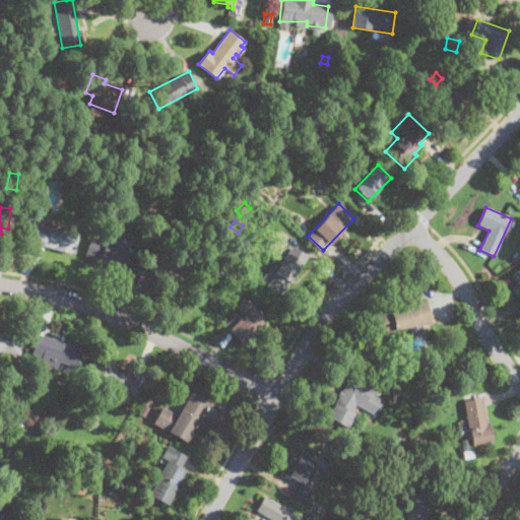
[(76,233),(72,252),(27,243),(31,224),(76,233)]
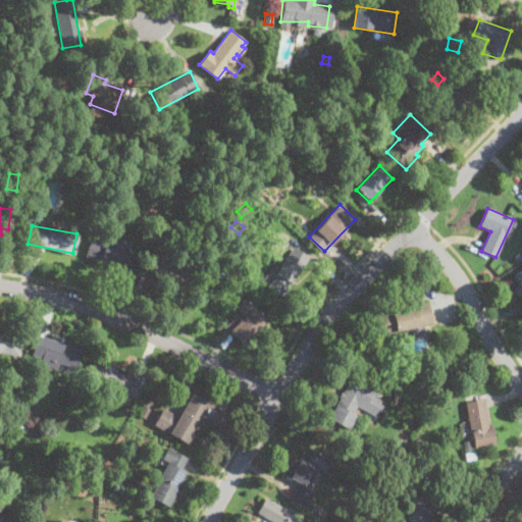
[(132,254),(126,271),(85,257),(91,240),(132,254)]
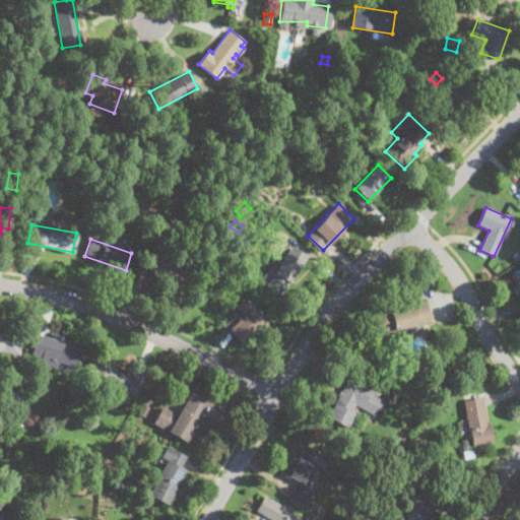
[(282,291),(267,280),(293,246),(308,257),(282,291)]
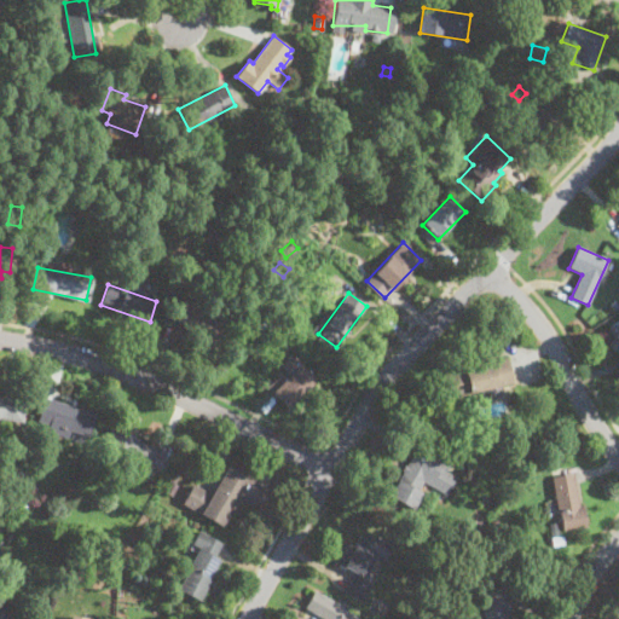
[(271,319),(262,330),(249,320),(258,310),(271,319)]
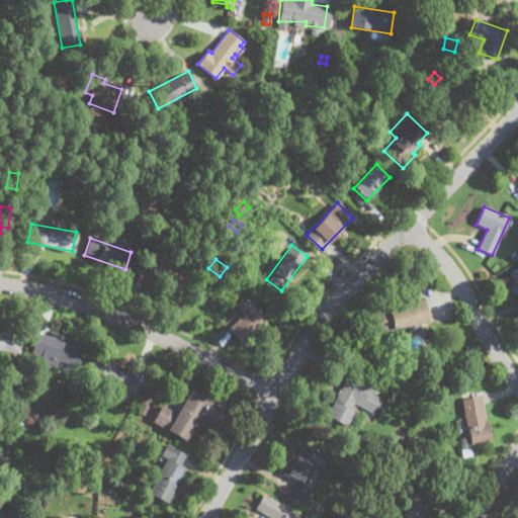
[(517,289),(517,290),(509,272),(517,267),(517,289)]
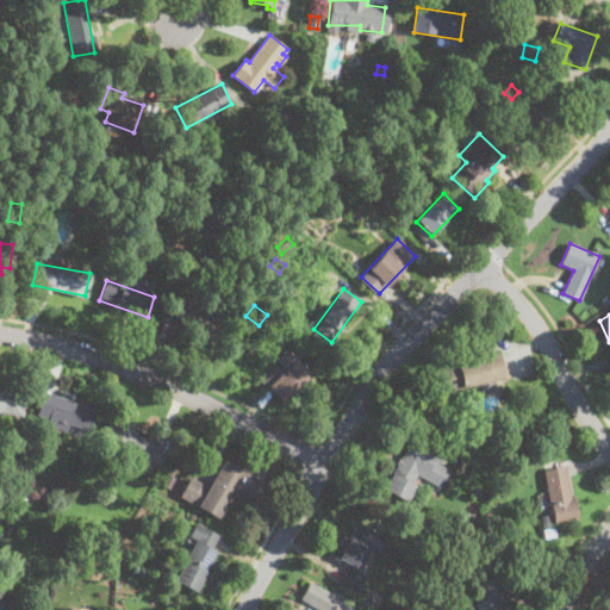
[(483,381),(485,392),(475,394),(472,385),(443,392),(436,366),(499,350),(505,377),(483,381)]
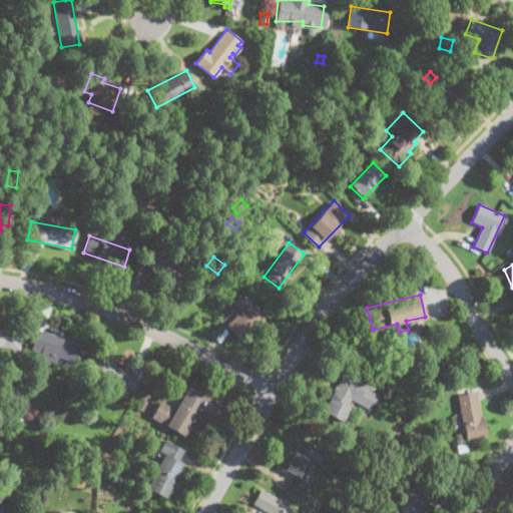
[(265,313),(236,341),(223,327),(251,299),(265,313)]
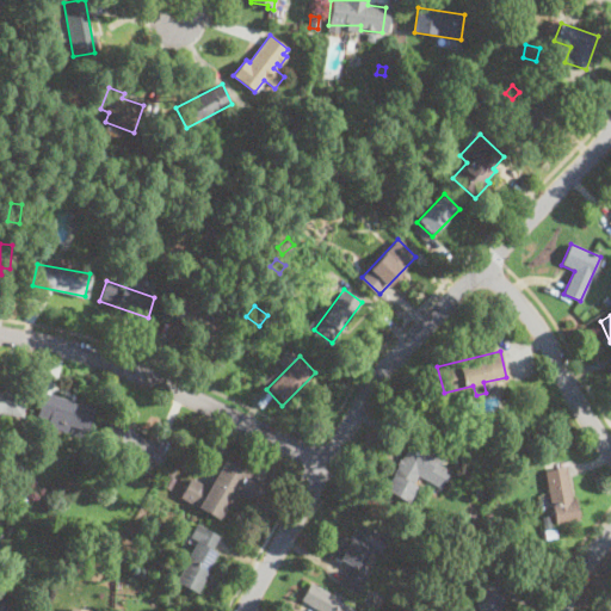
[(0,392),(23,393),(20,414),(0,412),(0,392)]
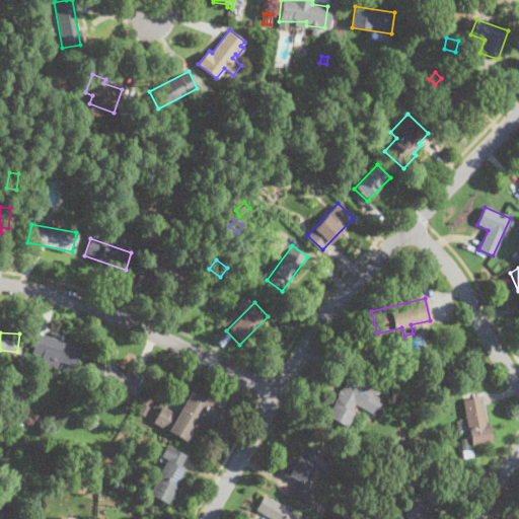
[(71,343),(67,362),(58,360),(56,367),(40,363),(42,355),(31,353),(35,335),(71,343)]
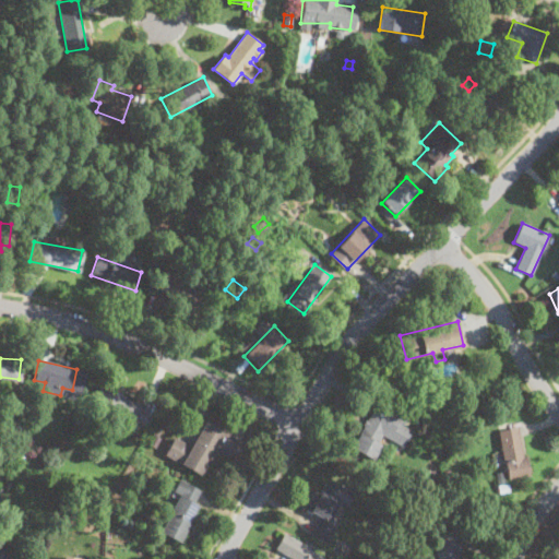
[(133,426),(118,419),(119,415),(100,407),(108,389),(142,404),(133,426)]
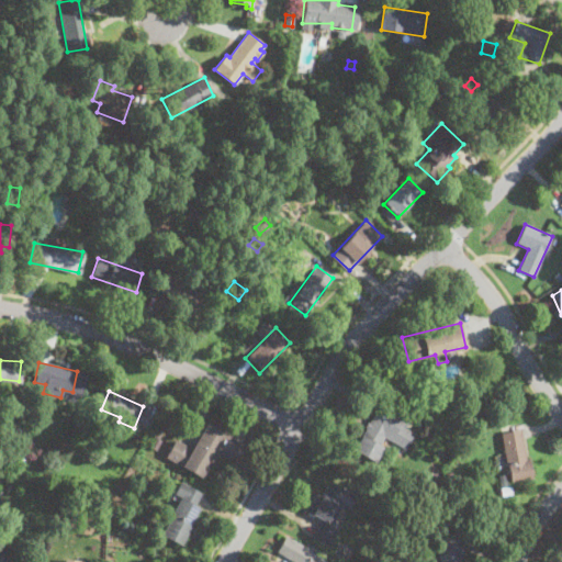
[(402,409),(400,414),(409,420),(405,428),(415,435),(405,449),(384,437),(380,446),(384,448),(375,462),(355,450),(368,428),(364,427),(384,400),(402,409)]
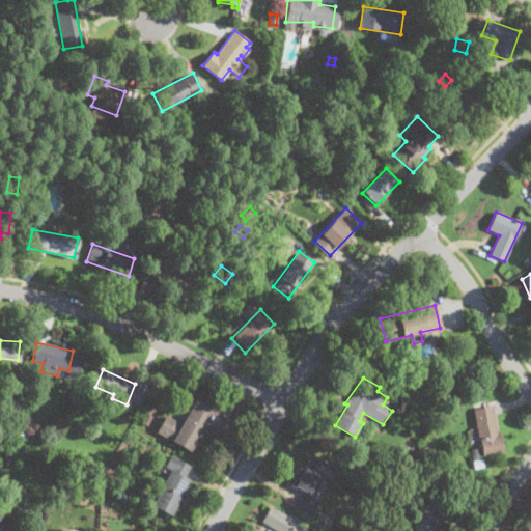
[(230,419),(223,432),(207,423),(191,451),(156,430),(165,415),(182,424),(195,399),(230,419)]
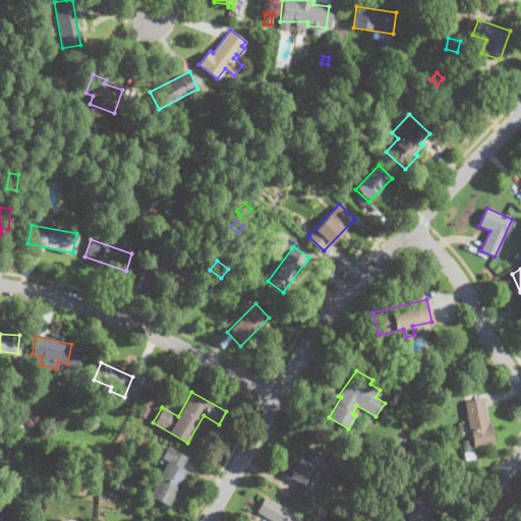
[(486,425),(490,425),(494,443),(473,446),(467,421),(465,402),(483,399),(486,425)]
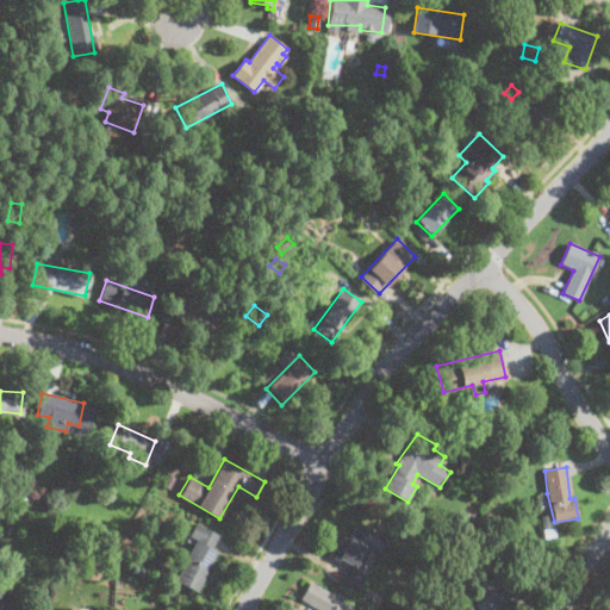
[(175,477),(169,487),(163,484),(169,473),(175,477)]
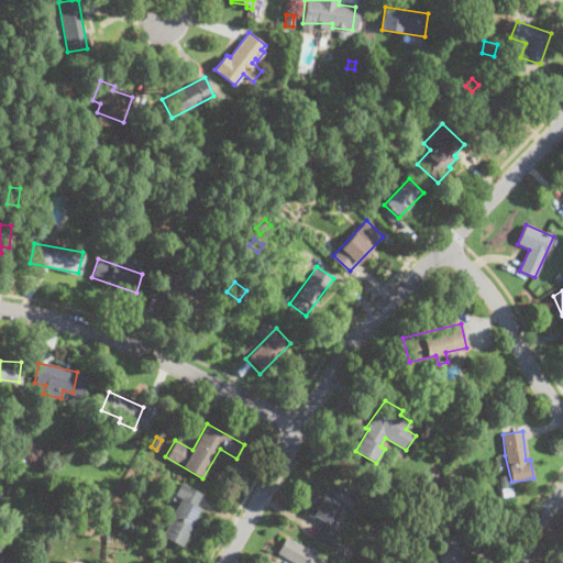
[(459,481),(451,486),(444,478),(452,473),(459,481)]
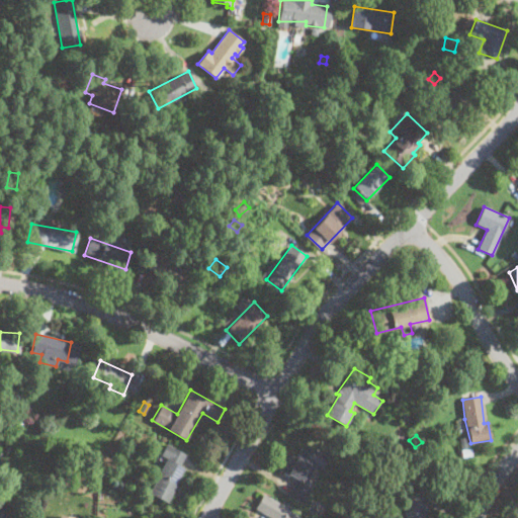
[(466,438),(466,449),(471,449),(472,457),(462,457),(461,438),(466,438)]
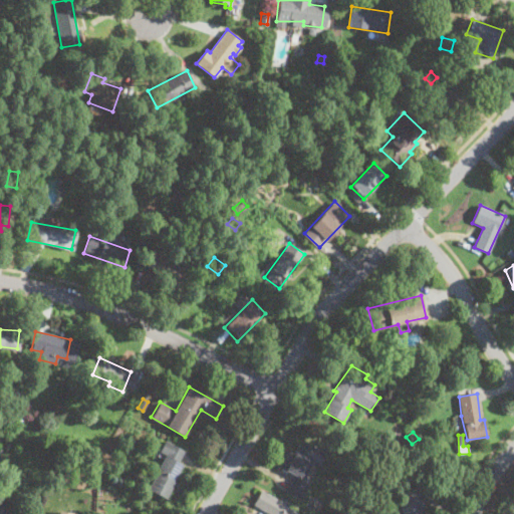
[(326,454),(319,465),(312,463),(302,480),(309,487),(301,501),(285,492),(293,478),(290,477),(292,473),(282,468),(291,452),(294,454),(301,440),(326,454)]
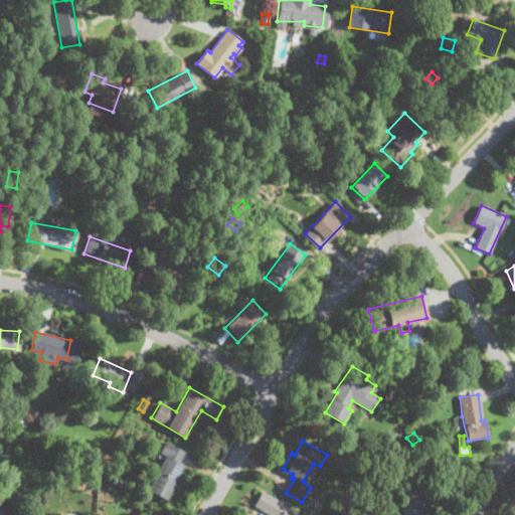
[(167,500),(148,490),(166,456),(159,453),(165,442),(185,452),(179,464),(184,466),(175,482),(176,483),(167,500)]
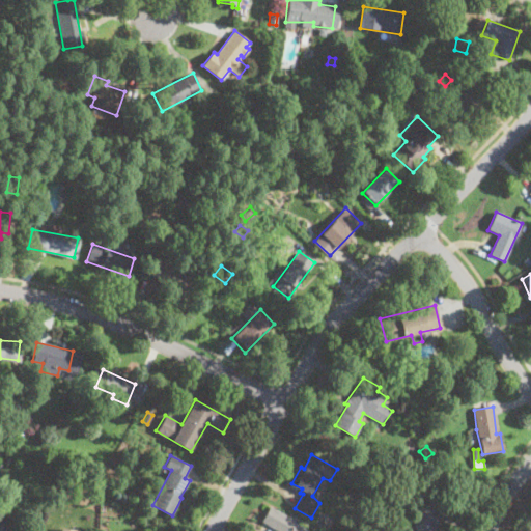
[(413,530),(424,497),(443,503),(434,530),(413,530)]
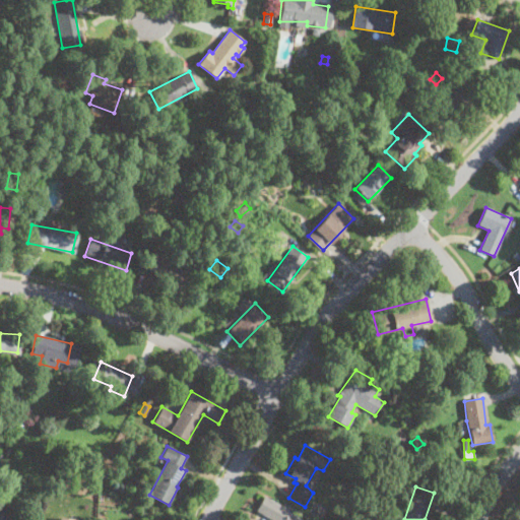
[(272,519),(262,514),(270,499),(306,519),(272,519)]
